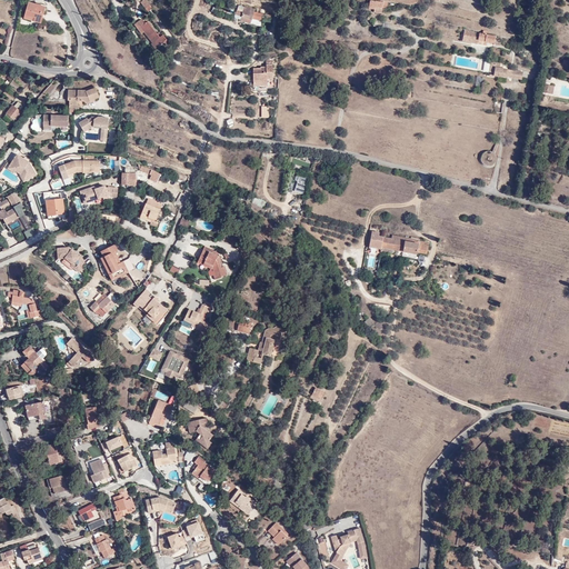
[(152,8),(146,0),(142,0),(140,1),(147,11),(152,8)]
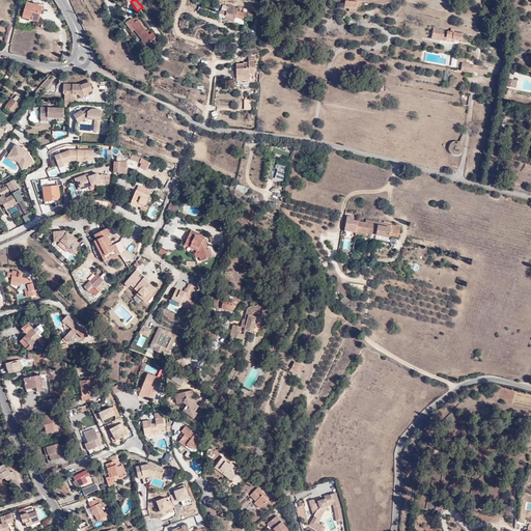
[(38,23),(43,8),(27,3),(23,16),(31,19),(31,21),(38,23)]
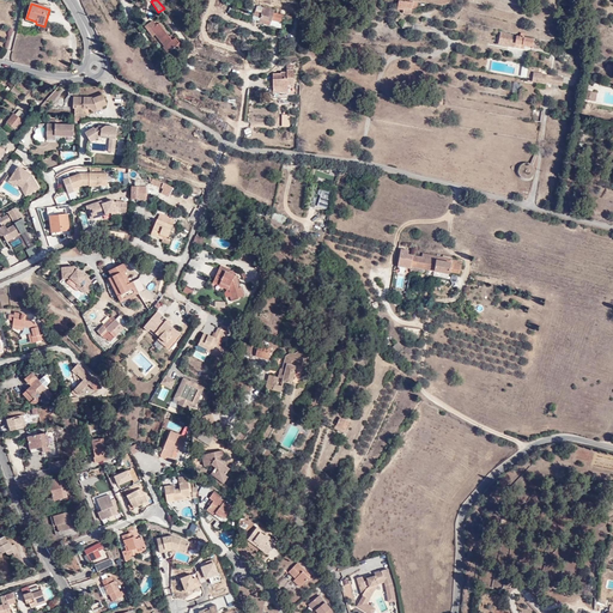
[(260,19),(265,7),(256,6),(254,17),(260,19)]
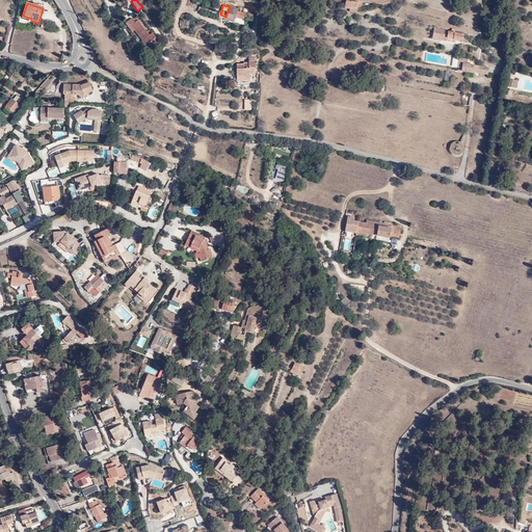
[(230,6),(225,17),(224,20),(234,23),(236,19),(241,20),(245,21),(254,22),(255,15),(245,14),(238,11),(238,10),(239,9),(234,7),(230,6)]
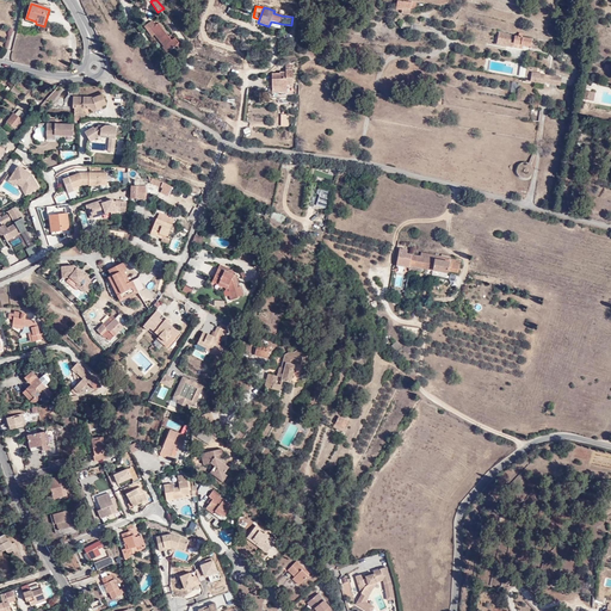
[(168,50),(170,50),(177,45),(179,43),(174,37),(173,38),(172,37),(171,39),(168,36),(159,24),(156,25),(152,20),(143,26),(153,37),(155,35),(166,48),(168,50)]
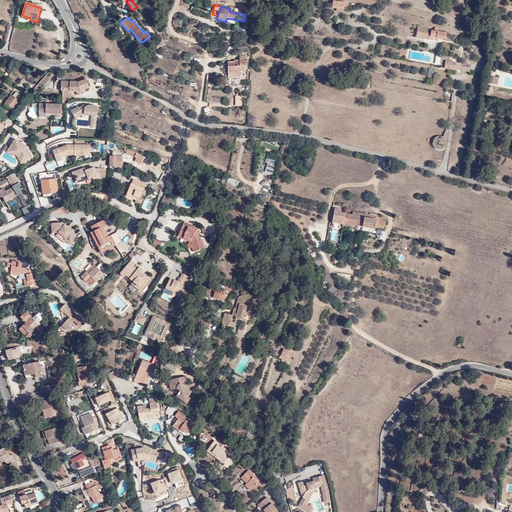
[(422,35),(421,38),(438,41),(439,37),(445,38),(446,32),(439,31),(439,28),(435,27),(435,30),(418,27),(417,34),(422,35)]
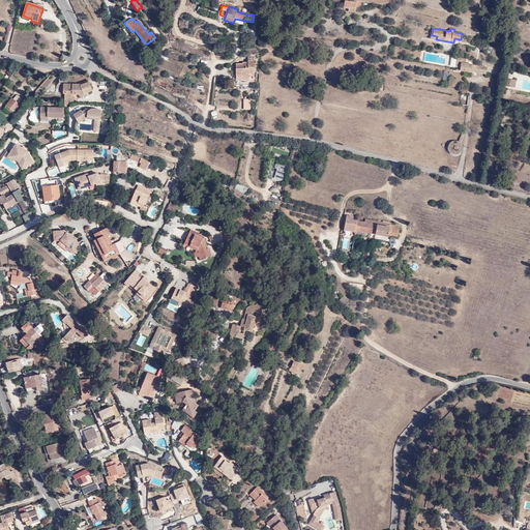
[(247,60),(243,60),(243,63),(236,63),(236,72),(237,79),(249,78),(248,72),(255,72),(255,58),(247,58),(247,60)]
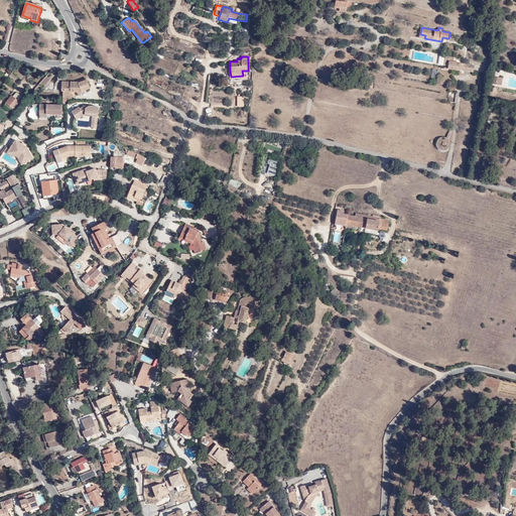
[(448,66),(447,69),(459,70),(460,61),(455,61),(456,57),(449,57),(448,66)]
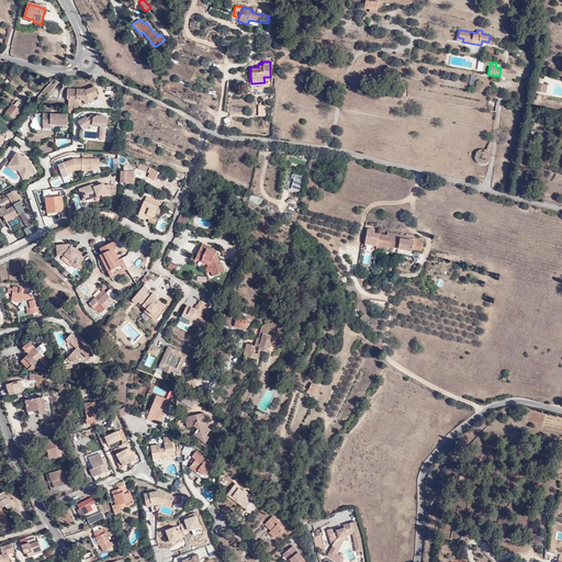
[(505,68),(504,77),(516,79),(517,70),(505,68)]
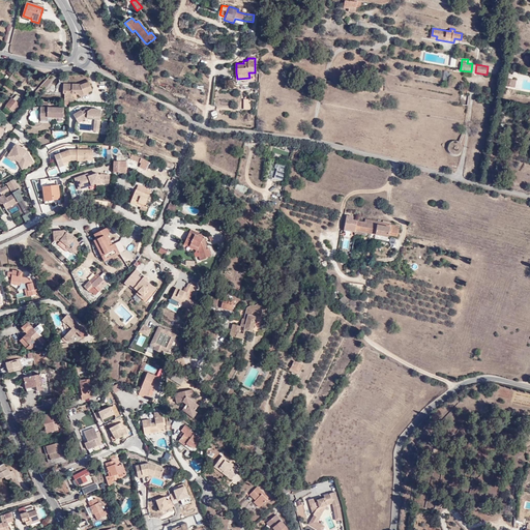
[(452,71),(445,70),(443,80),(450,81),(452,71)]
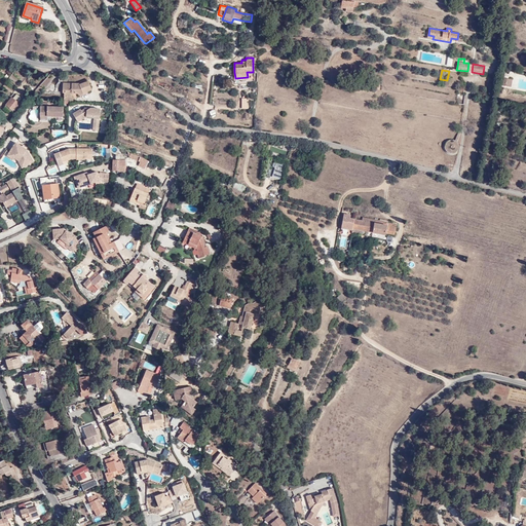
[(65,103),(69,103),(74,103),(75,97),(73,97),(73,92),(80,94),(81,95),(82,95),(83,95),(84,94),(85,92),(85,91),(92,88),(89,81),(80,84),(79,83),(73,83),(73,85),(69,85),(68,92),(65,92),(65,103)]
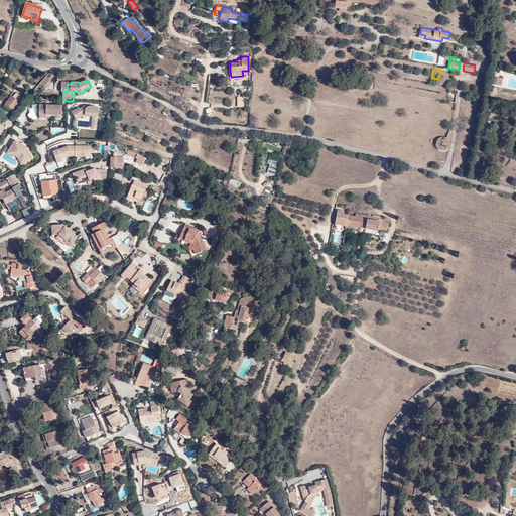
[(72,84),(72,82),(63,81),(62,91),(63,91),(67,91),(68,84),(72,84)]
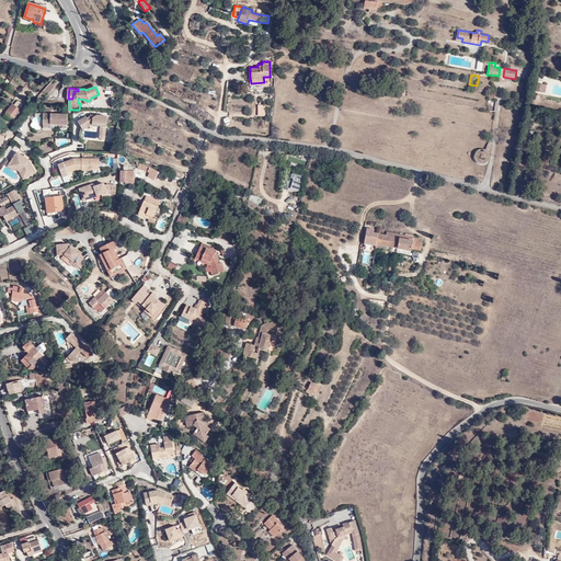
[(12,102),(2,115),(8,121),(11,116),(14,118),(22,110),(20,109),(23,104),(16,100),(13,103),(12,102)]
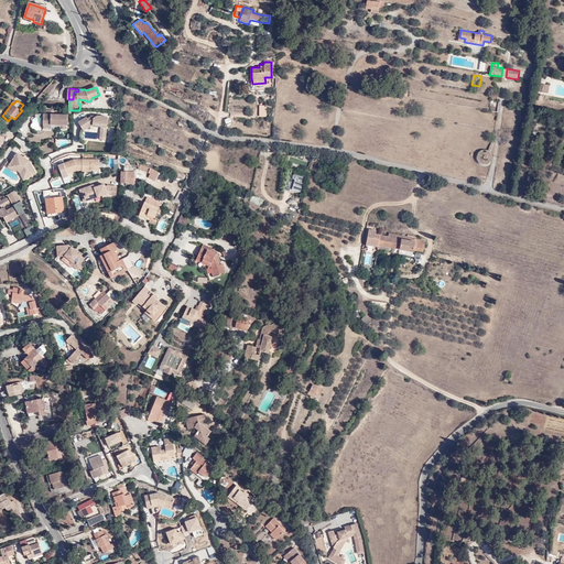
[(56,125),(62,125),(68,125),(68,115),(52,115),(43,114),(43,123),(51,125),(56,125)]
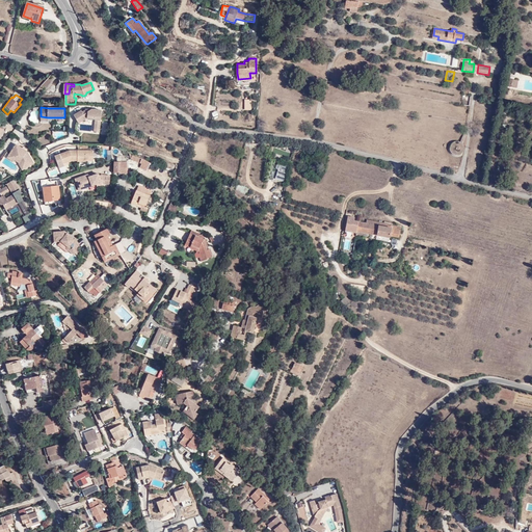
[(102,121),(103,110),(94,110),(85,115),(83,111),(75,116),(80,125),(89,118),(97,120),(97,121),(102,121)]
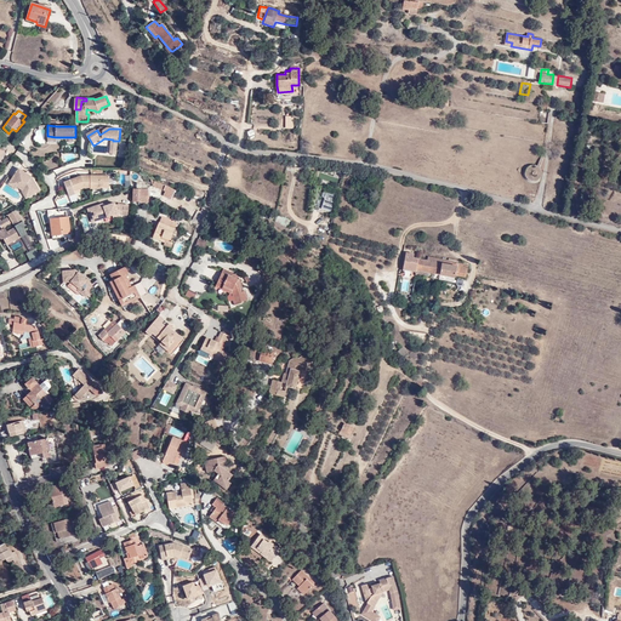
[(536,182),(539,180),(541,177),(541,175),(541,172),(540,170),(539,167),(536,166),(533,165),(530,166),(528,167),(527,169),(525,171),(525,174),(525,176),(527,178),(528,181),(531,182),(534,182),(536,182)]
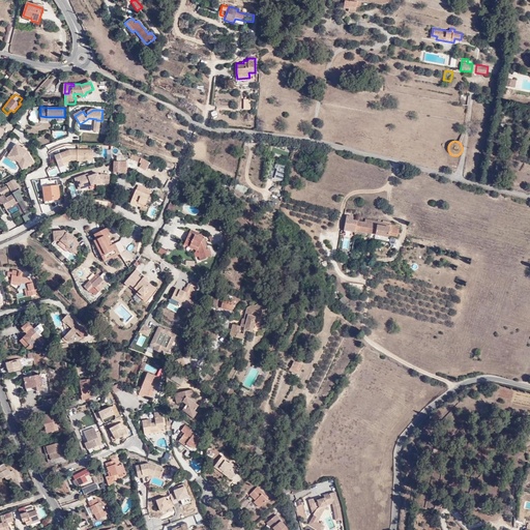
[(28,149),(21,144),(15,154),(21,158),(23,155),(27,157),(28,159),(26,160),(28,165),(30,164),(31,167),(39,162),(33,150),(29,148),(28,149)]
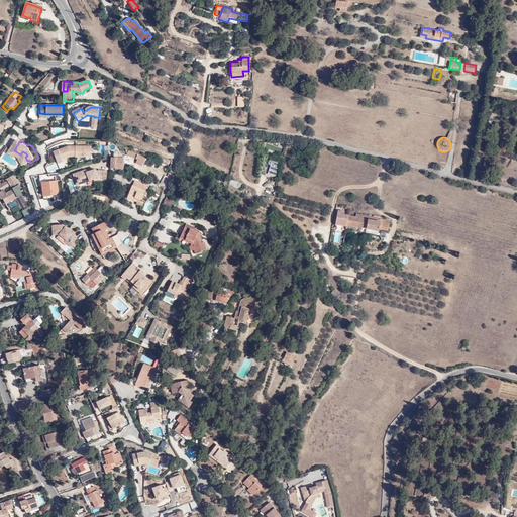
[(63,162),(62,160),(71,157),(77,157),(77,158),(85,158),(85,157),(92,157),(92,146),(70,146),(55,151),(58,163),(63,162)]
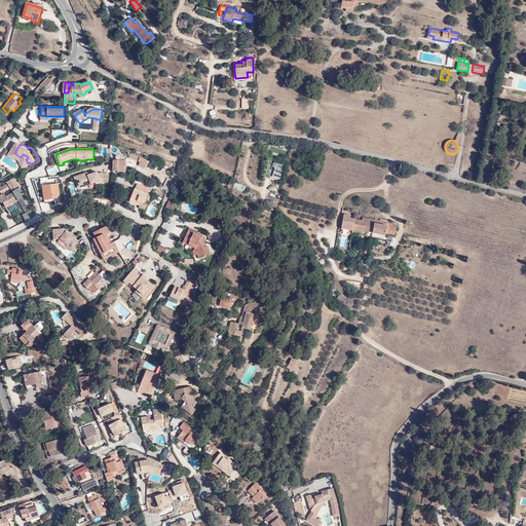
[(142,159),(141,155),(132,151),(130,154),(142,159)]
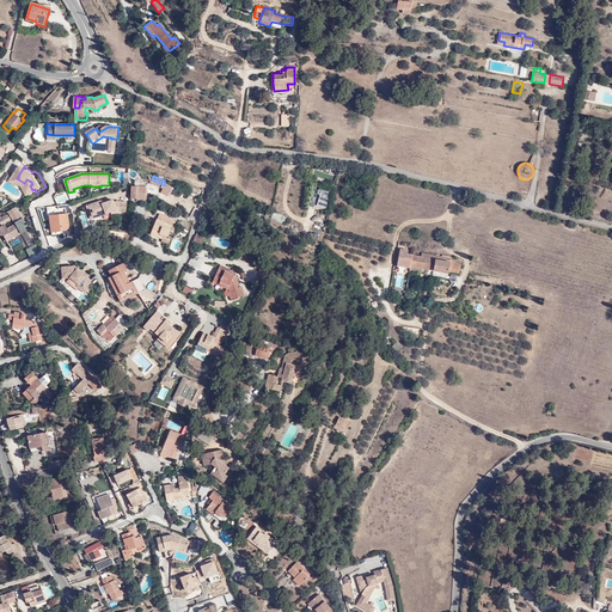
[(148,182),(136,177),(136,184),(133,184),(133,197),(148,196),(148,182)]
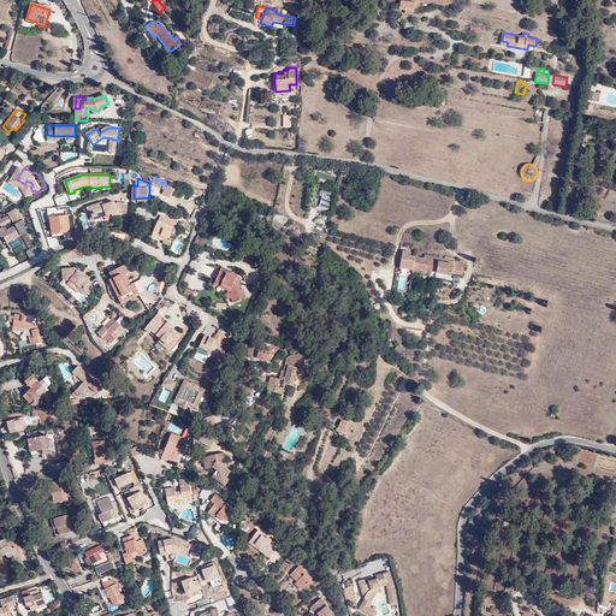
[(27,181),(24,184),(29,188),(28,188),(33,196),(36,194),(35,190),(33,191),(30,187),(33,185),(31,183),(27,181)]
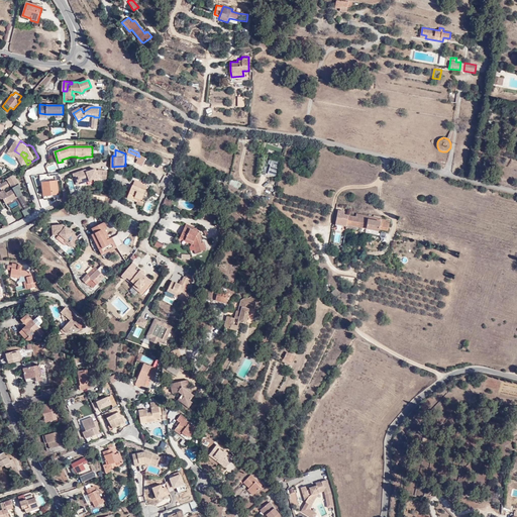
[(276,177),(281,161),(272,159),(267,175),(276,177)]
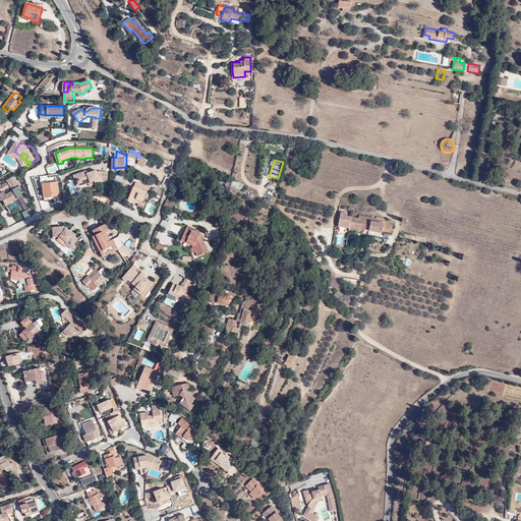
[(73,176),(77,186),(94,181),(99,179),(99,181),(100,180),(107,182),(108,174),(100,172),(97,173),(96,171),(87,174),(82,175),(82,173),(73,176)]
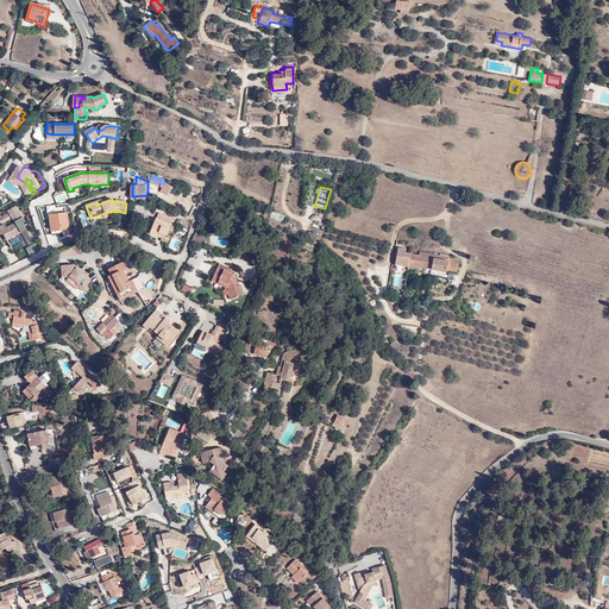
[(145,203),(135,201),(132,213),(143,215),(145,203)]
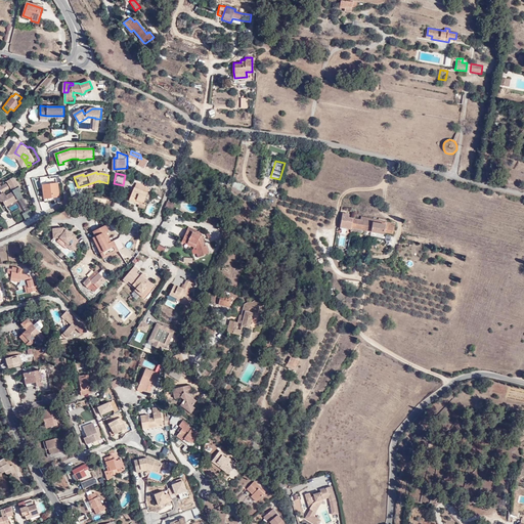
[(5,195),(0,199),(0,201),(2,204),(3,204),(6,202),(6,203),(6,204),(7,206),(7,205),(8,207),(18,201),(18,202),(23,200),(24,199),(20,193),(23,192),(19,188),(18,186),(18,185),(17,185),(17,184),(17,183),(16,183),(15,183),(15,182),(14,182),(14,181),(13,181),(12,180),(7,183),(14,194),(7,199),(5,195)]
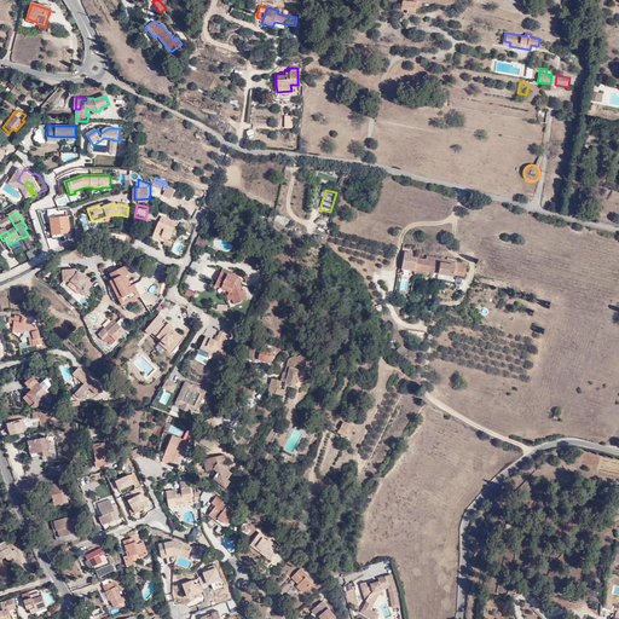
[(168,237),(173,239),(178,226),(175,226),(178,219),(175,218),(169,215),(163,213),(161,219),(160,219),(155,233),(167,238),(168,237)]
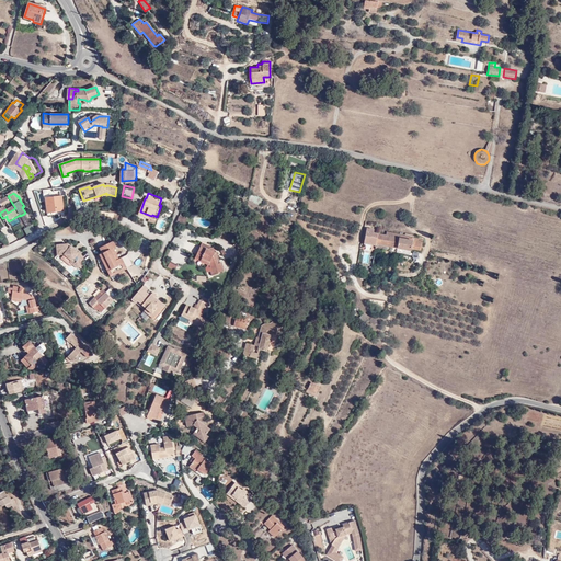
[(45,198),(47,213),(64,209),(61,195),(45,198)]
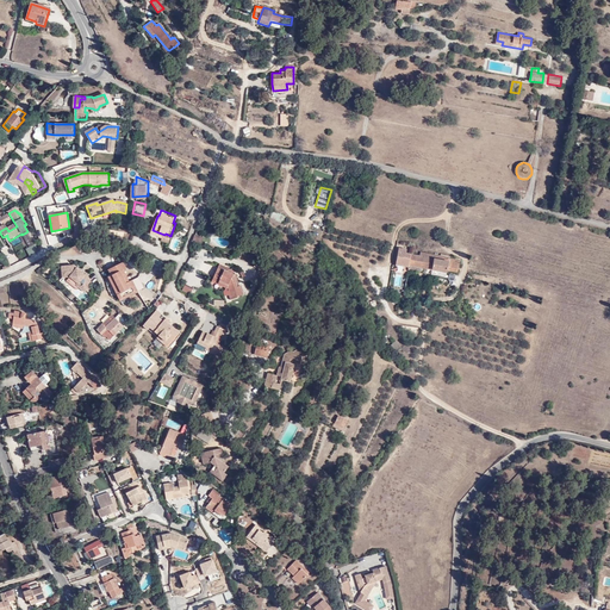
[(271,212),(269,219),(284,222),(285,215),(271,212)]
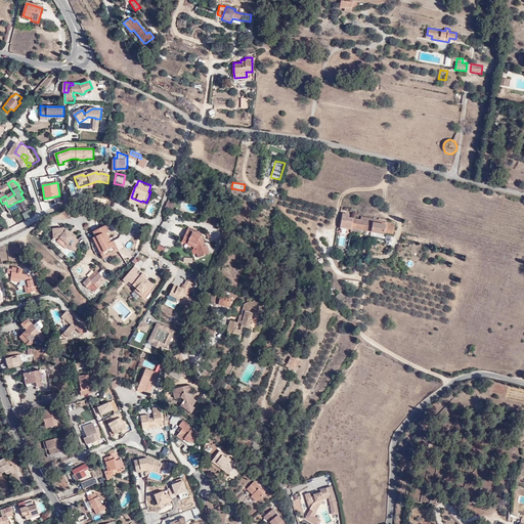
[(0,189),(0,191),(2,197),(10,192),(7,185),(0,189)]
